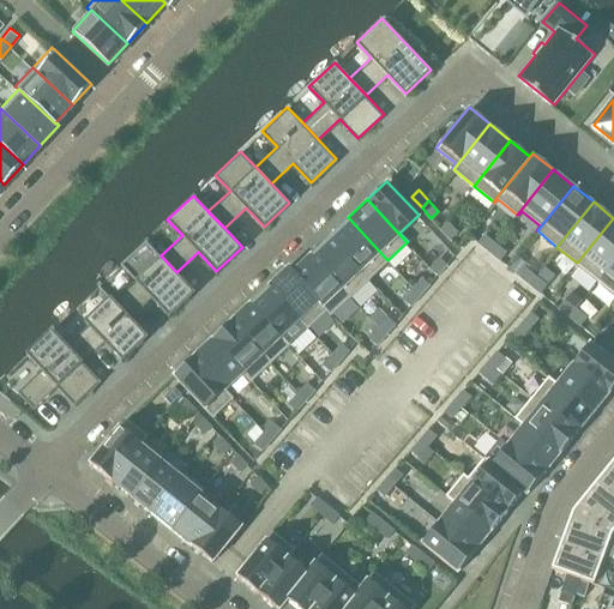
[(368,277),(387,260),(348,217),(329,235),(368,277)]
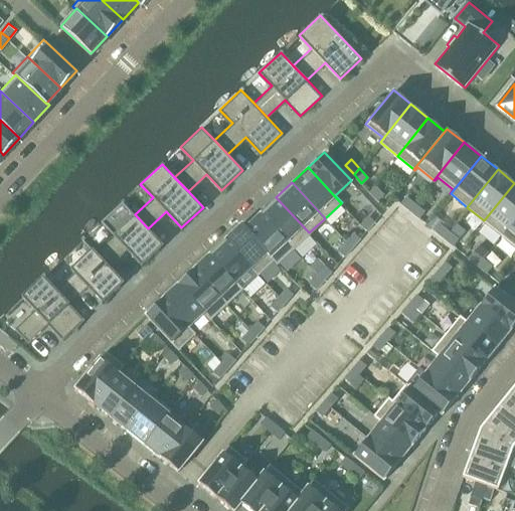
[(501,234),(514,216),(514,183),(484,220),(501,234)]
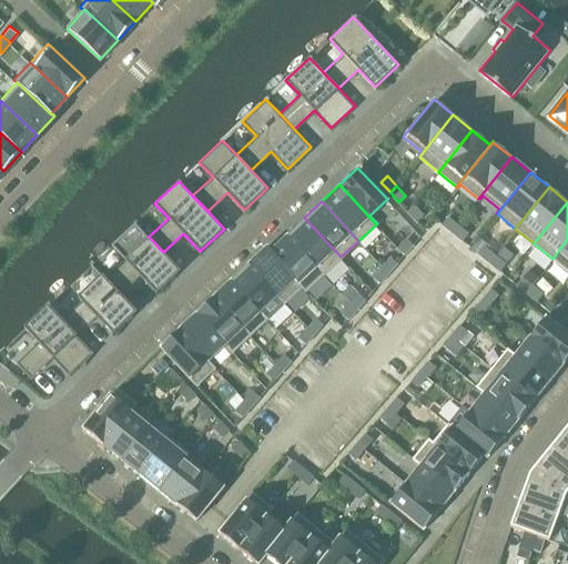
[(413,203),(407,210),(416,220),(423,214),(413,203)]
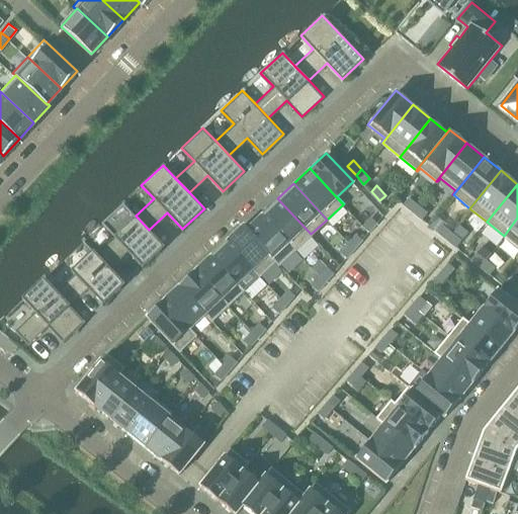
[(402,202),(412,210),(417,204),(407,196),(402,202)]
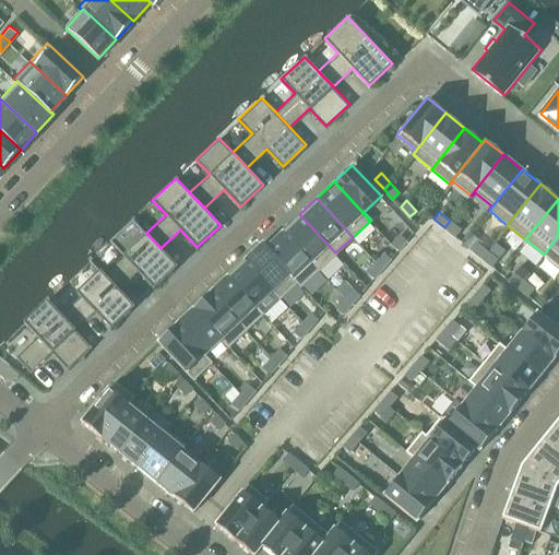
[(299,214),(283,231),(319,269),(335,252),(299,214)]
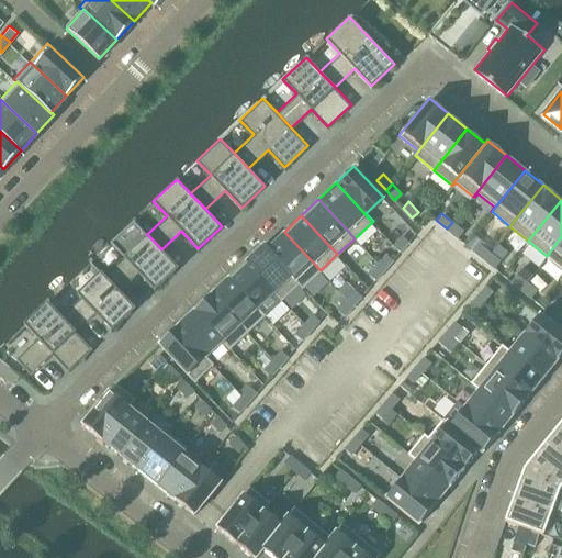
[(147,234),(133,220),(110,242),(124,256),(104,275),(119,290),(138,271),(155,289),(178,267),(161,249),(147,234)]
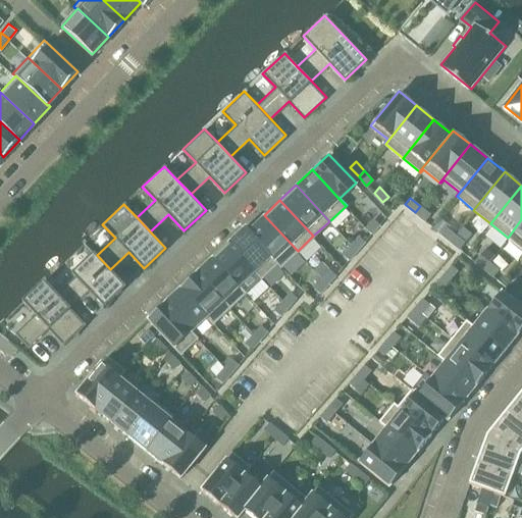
[(420,206),(415,212),(424,220),(429,213),(420,206)]
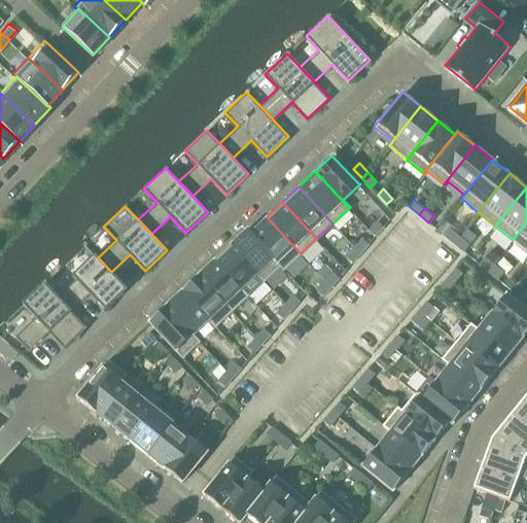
[(251,232),(247,228),(246,229),(284,269),(301,253),(267,217),(251,232)]
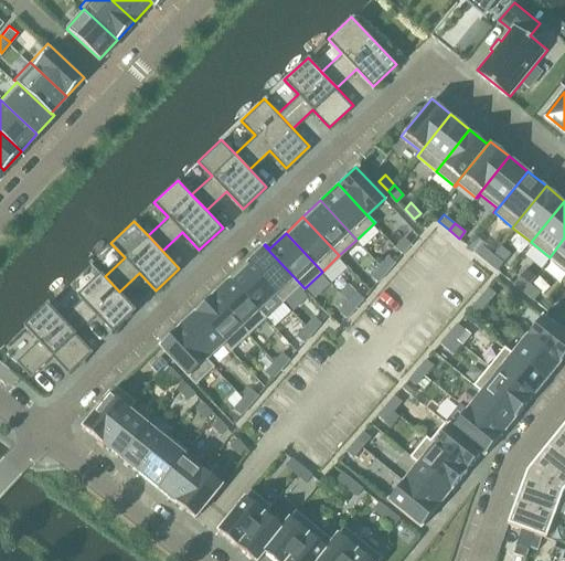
[(395,245),(402,252),(411,242),(404,235),(395,245)]
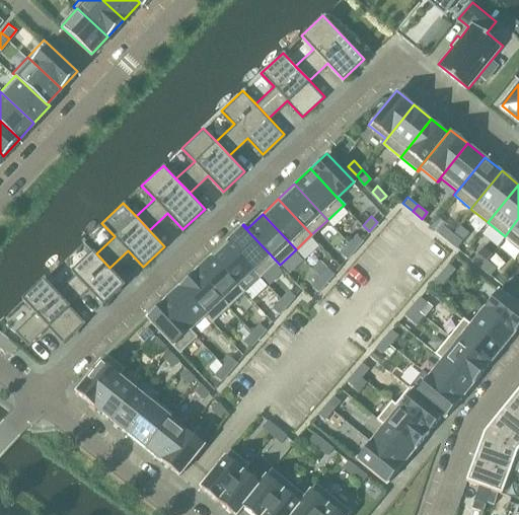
[(518,218),(505,236),(518,247),(518,218)]
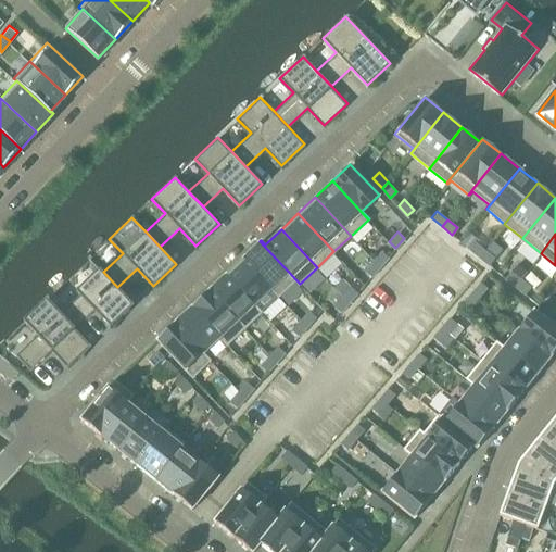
[(468,247),(478,255),(484,249),(474,240),(468,247)]
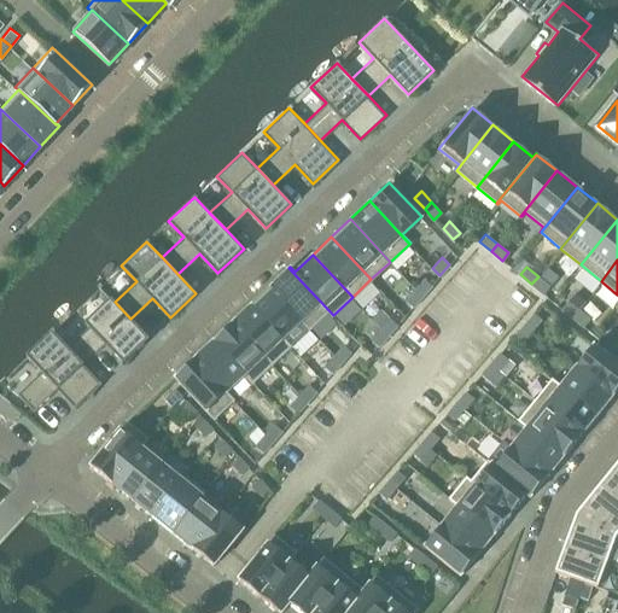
[(289,268),(270,286),(310,328),(328,311),(332,316),(333,315),(289,268)]
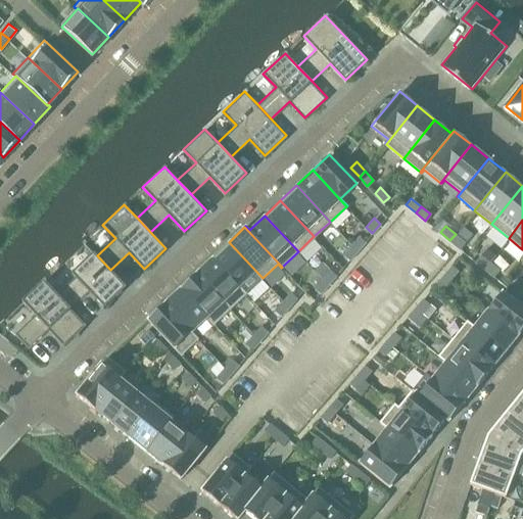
[(456,234),(449,240),(460,248),(465,242),(456,234)]
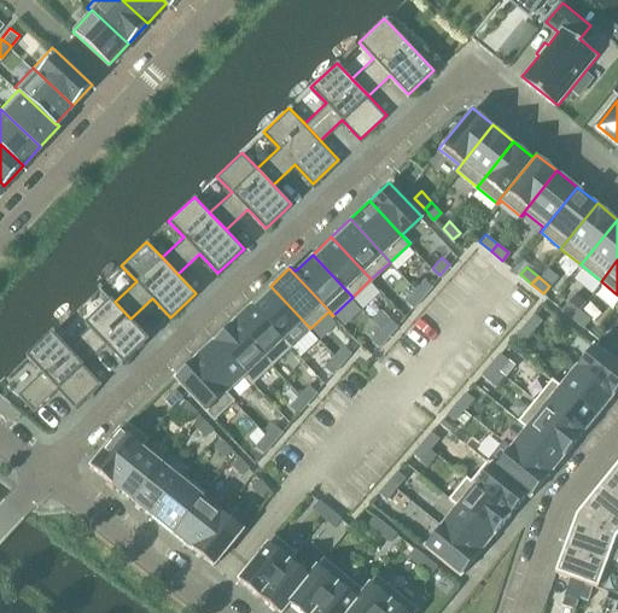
[(415,289),(423,295),(432,284),(425,278),(415,289)]
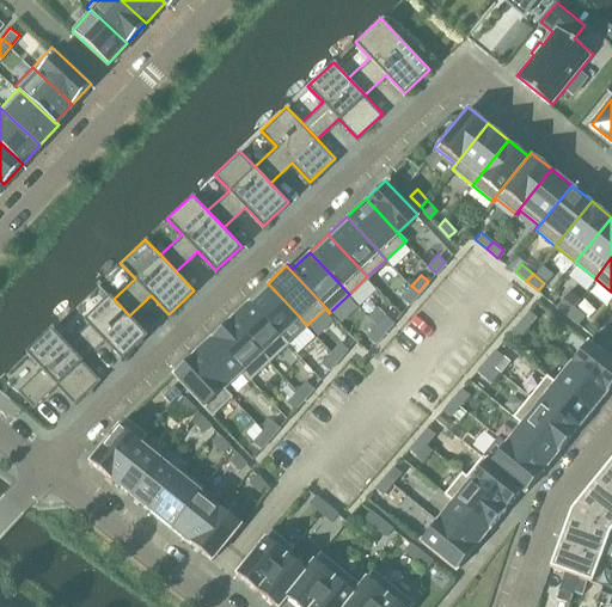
[(306,326),(307,325),(268,283),(249,300),(288,343),(289,342),(281,333),(298,318),(306,326)]
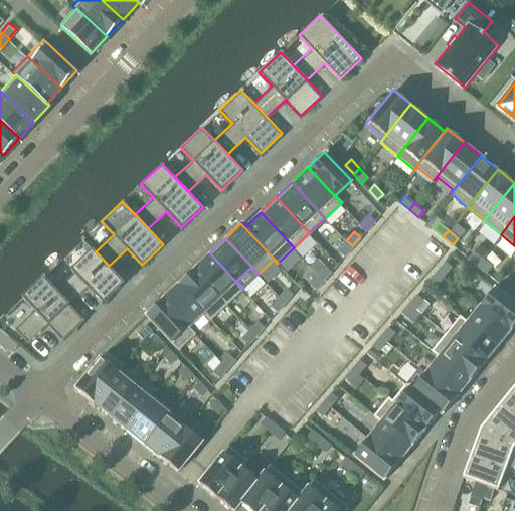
[(352,245),(346,240),(338,249),(344,254),(352,245)]
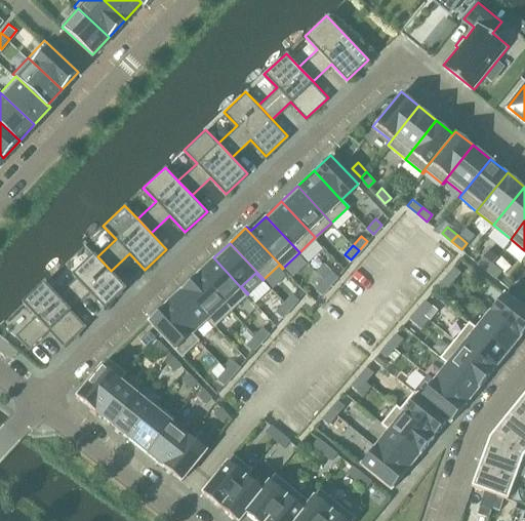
[(105,308),(126,287),(111,271),(97,256),(93,252),(72,273),(75,277),(56,294),(70,309),(89,291),(105,308)]
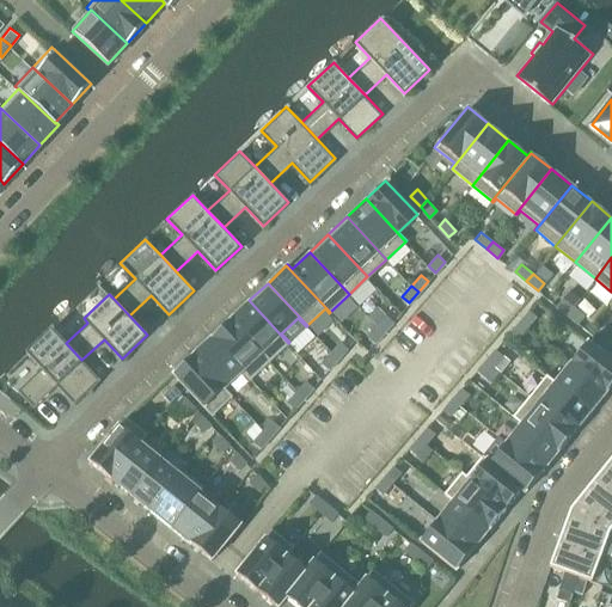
[(556,305),(567,313),(573,306),(562,296),(556,305)]
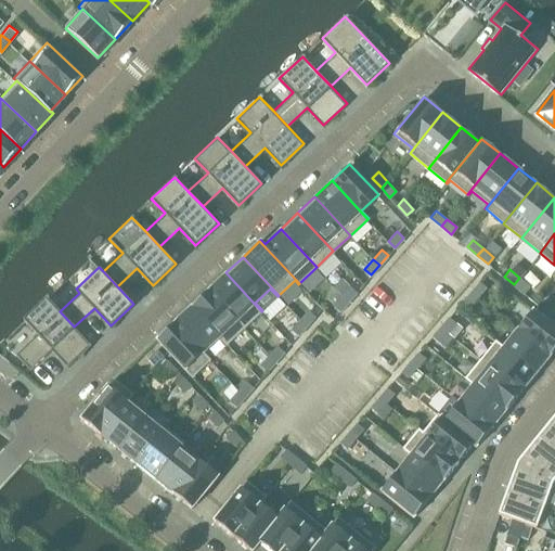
[(208,289),(244,327),(261,311),(226,272),(208,289)]
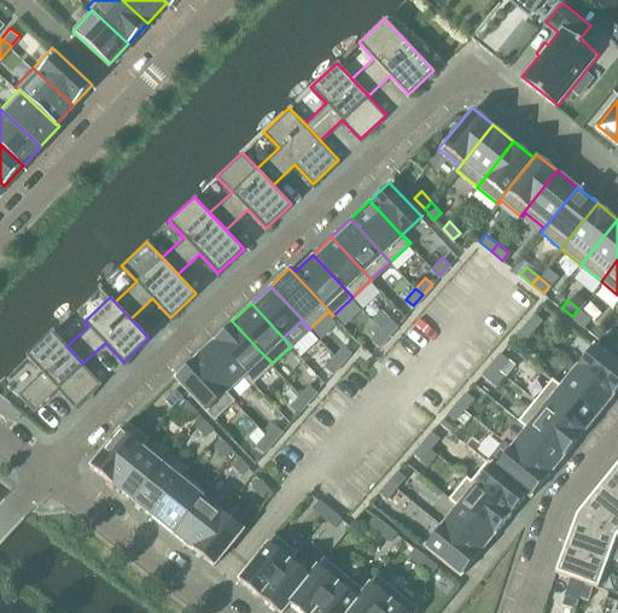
[(578,309),(572,316),(583,326),(589,319),(578,309)]
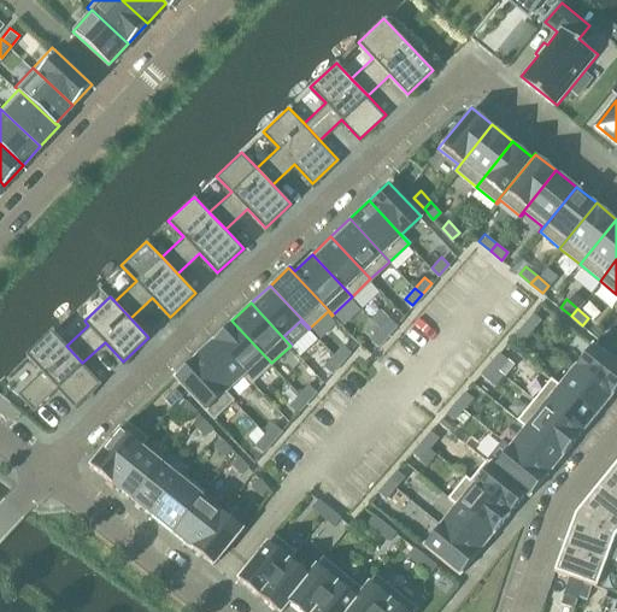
[(533,311),(523,322),(530,328),(540,317),(533,311)]
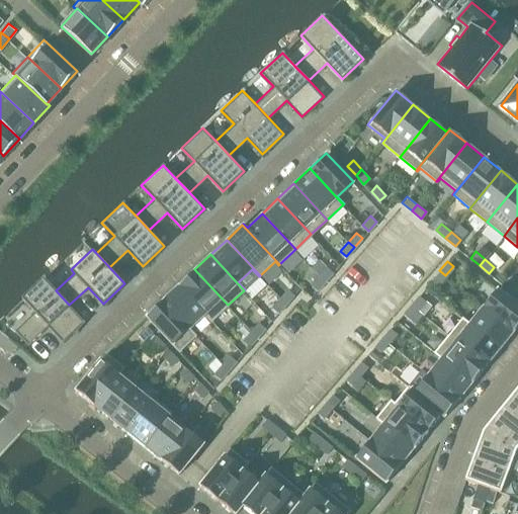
[(327,266),(319,275),(325,280),(333,271),(327,266)]
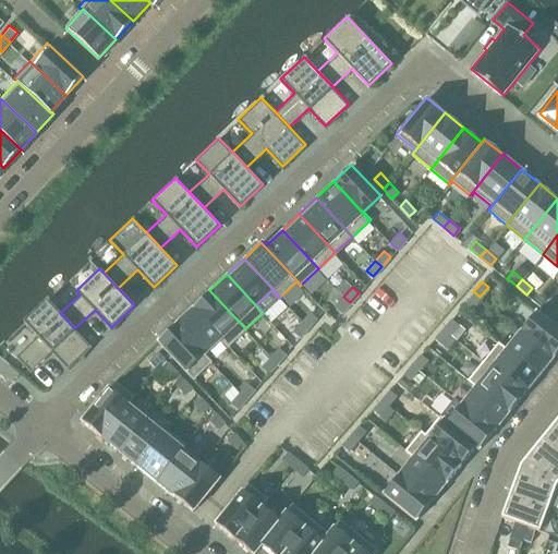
[(228,345),(245,328),(209,290),(192,306),(228,345)]
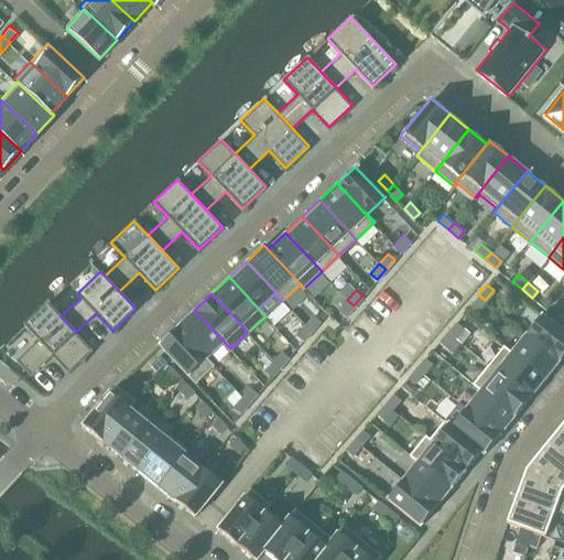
[(469,304),(476,310),(485,300),(478,294),(469,304)]
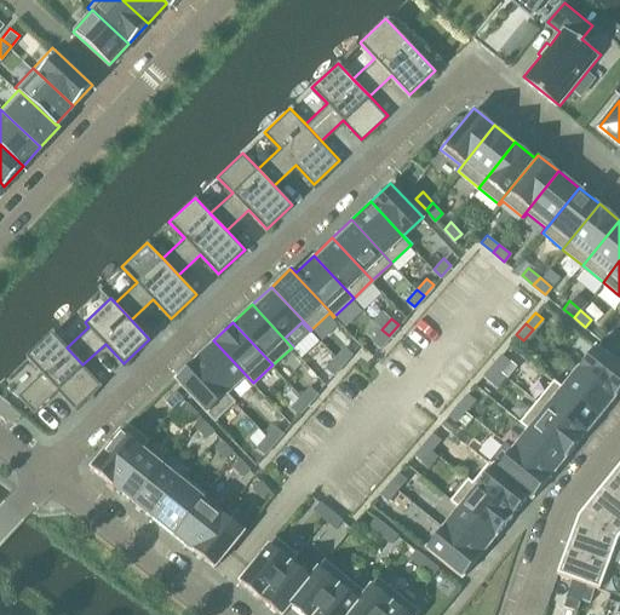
[(380,346),(389,335),(382,329),(373,340),(380,346)]
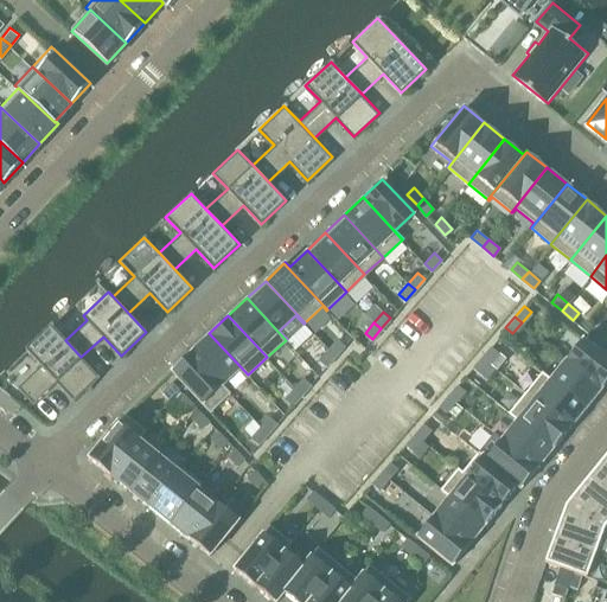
[(65,340),(51,325),(25,348),(40,364),(19,384),(18,385),(33,403),(34,401),(56,380),(74,399),(98,376),(81,357),(65,340)]
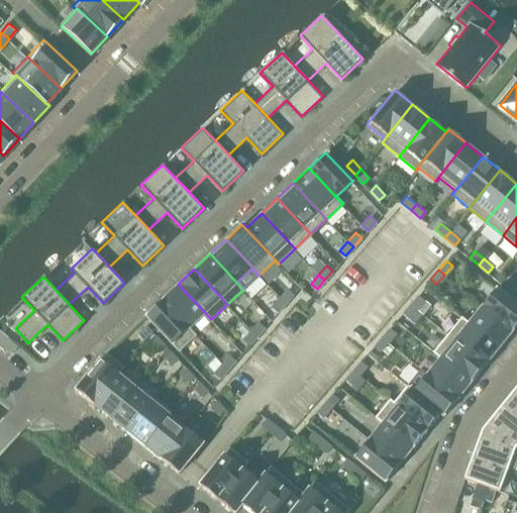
[(503,285),(513,293),(516,287),(516,285),(508,279),(503,285)]
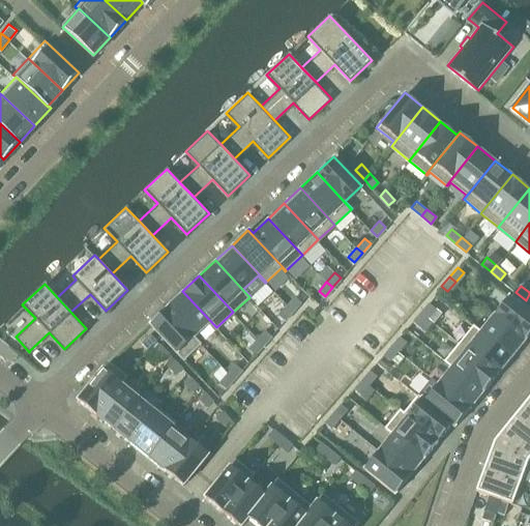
[(216,327),(182,291),(167,307),(201,343),(201,342),(195,334),(209,321),(216,328),(216,327)]
